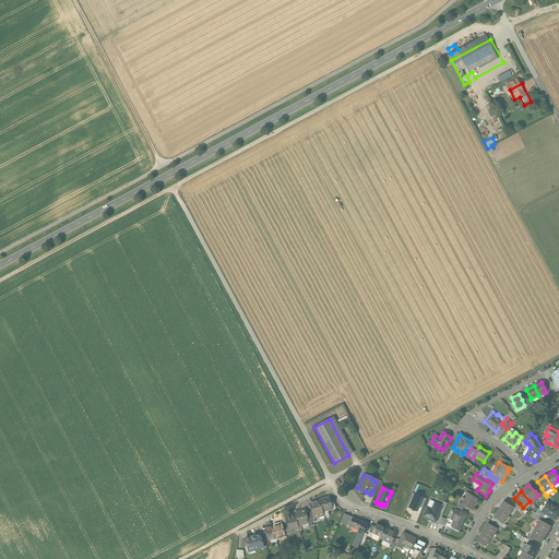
[(472,496),(466,492),(466,494),(463,499),(462,498),(458,504),(464,508),(464,507),(472,511),(478,499),(472,496)]
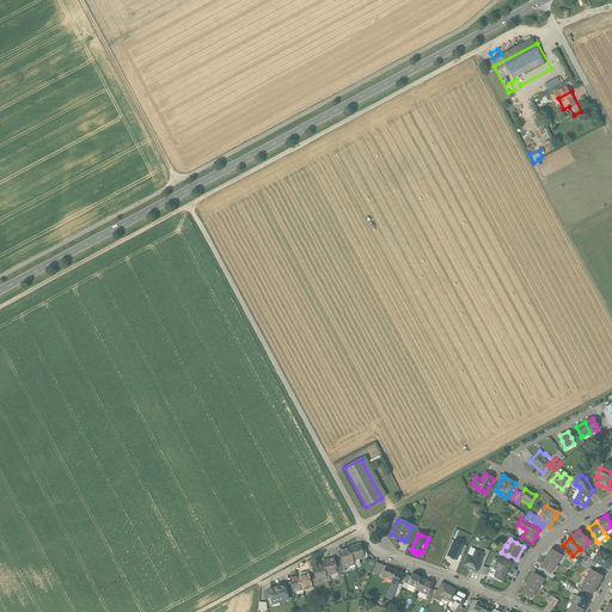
[(464,545),(454,542),(448,556),(457,560),(464,545)]
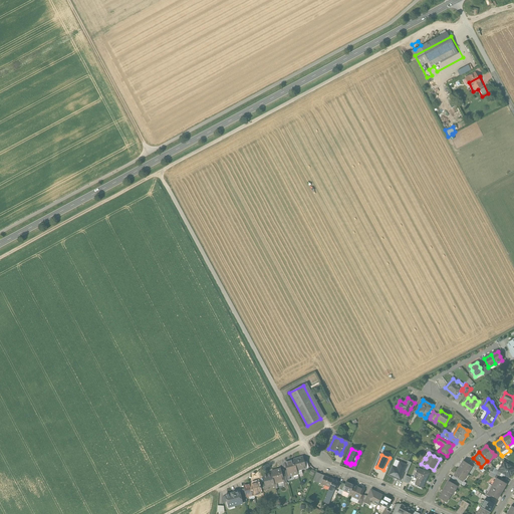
[(304,463),(302,457),(294,459),(294,460),(297,471),(305,469),(304,463)]
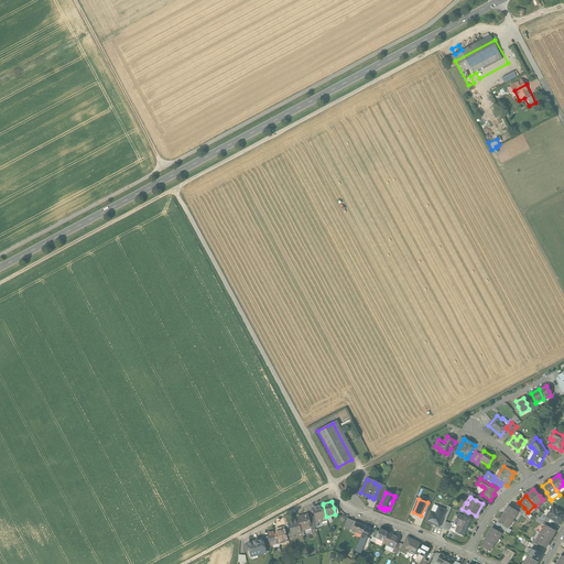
[(326,517),(323,505),(318,506),(318,507),(316,508),(315,508),(314,509),(313,510),(313,511),(315,517),(317,523),(322,522),(322,520),(326,519),(326,517)]
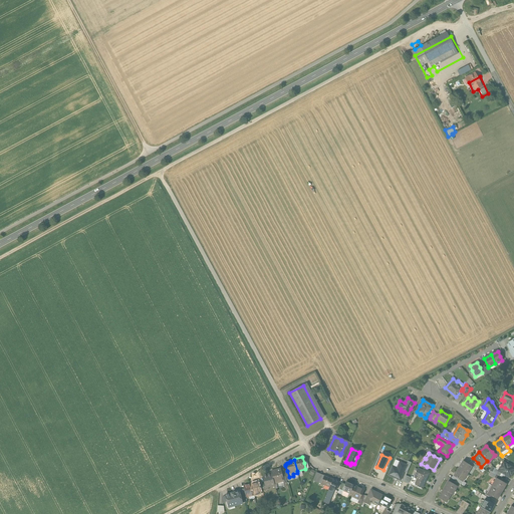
[(464,461),(459,469),(466,474),(467,475),(472,467),(468,464),(464,461)]
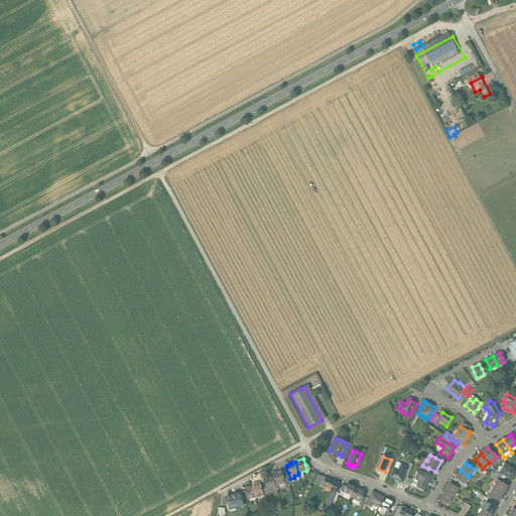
[(515,472),(515,470),(505,464),(500,472),(500,473),(502,475),(511,479),(513,475),(514,476),(515,472)]
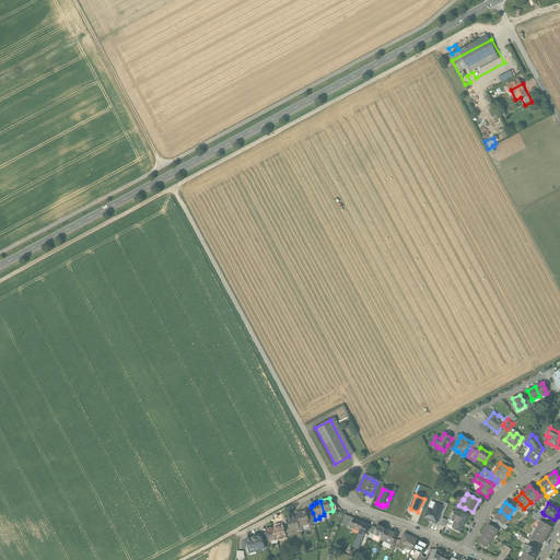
[(441,514),(443,508),(443,506),(438,504),(434,511),(428,508),(423,517),(436,524),(441,514)]
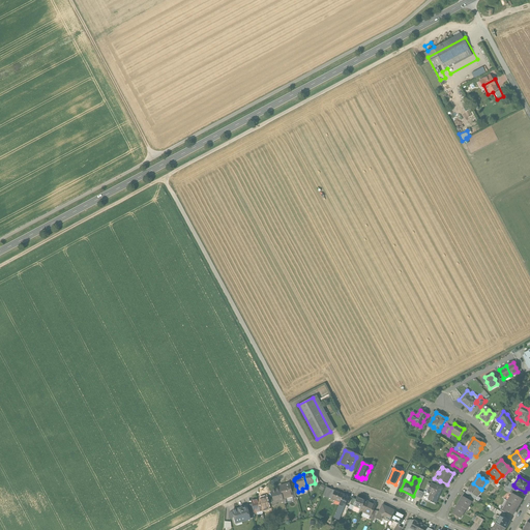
[(290,486),(289,483),(280,487),(280,489),(283,499),(292,496),(290,487),(290,486)]
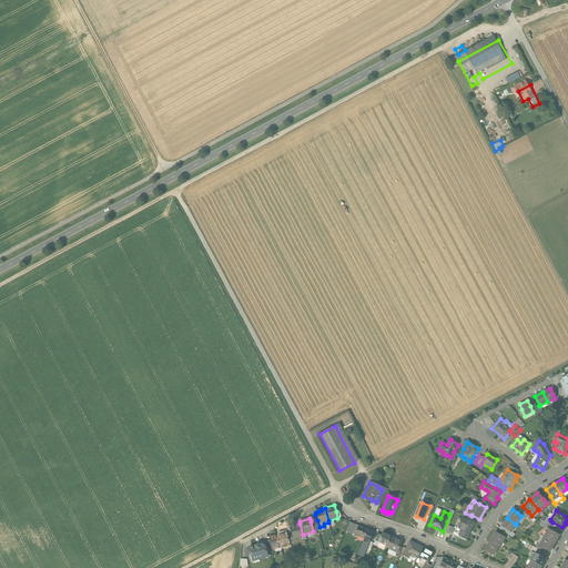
[(474,524),(462,518),(458,526),(463,527),(458,535),(467,539),(474,524)]
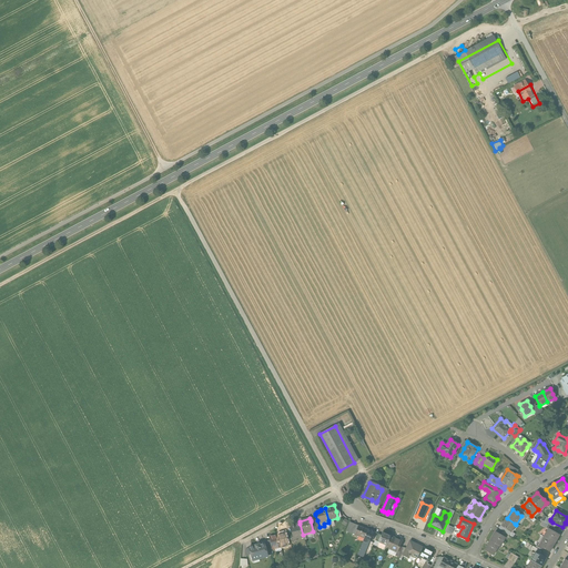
[(510,531),(515,524),(507,518),(501,527),(509,531),(510,531)]
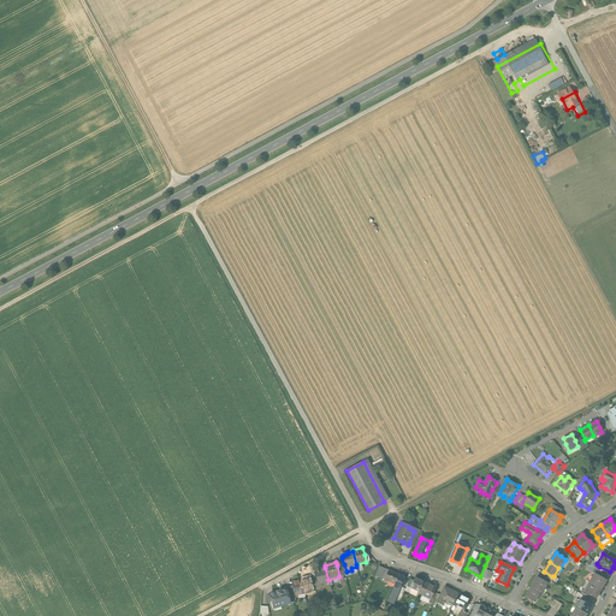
[(329,580),(325,568),(315,570),(318,579),(319,584),(321,584),(330,581),(329,580)]
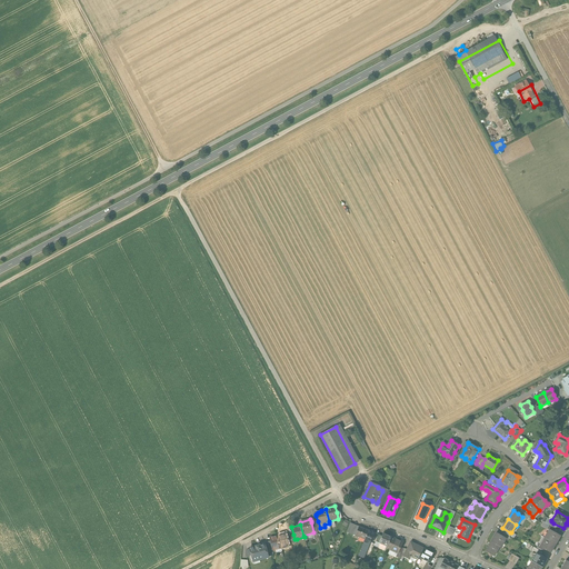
[(357,527),(349,525),(347,532),(353,535),(357,527)]
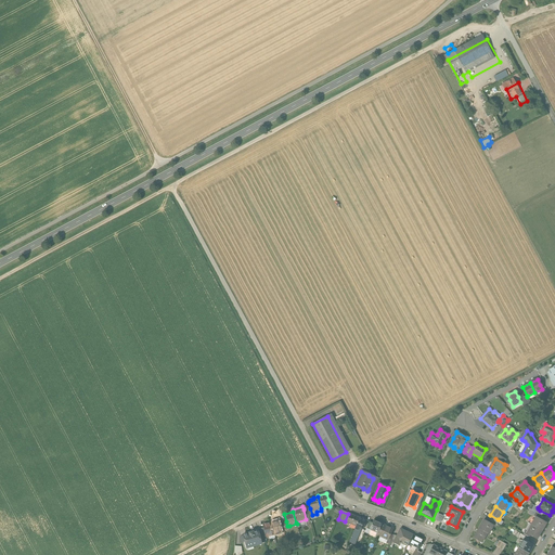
[(360,517),(350,514),(347,523),(356,527),(360,517)]
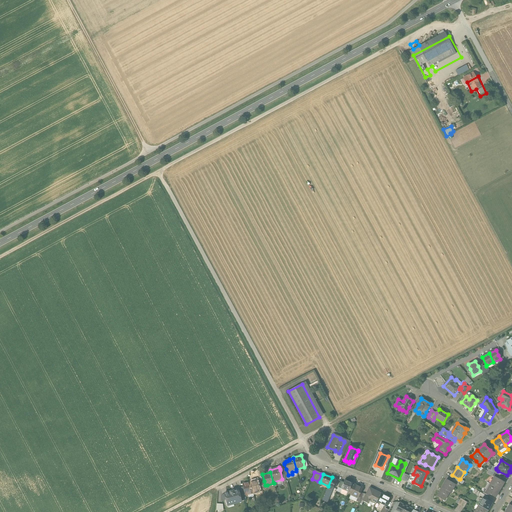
[(490,484),(490,485),(500,490),(504,482),(498,479),(494,476),(494,477),(490,484)]
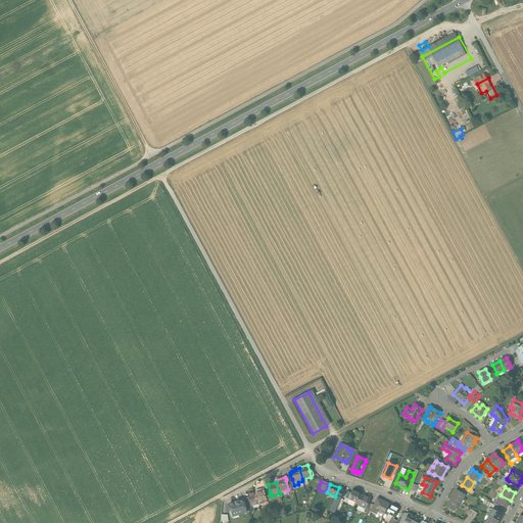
[(345,490),(339,487),(335,496),(329,511),(334,514),(340,497),(342,498),(345,490)]
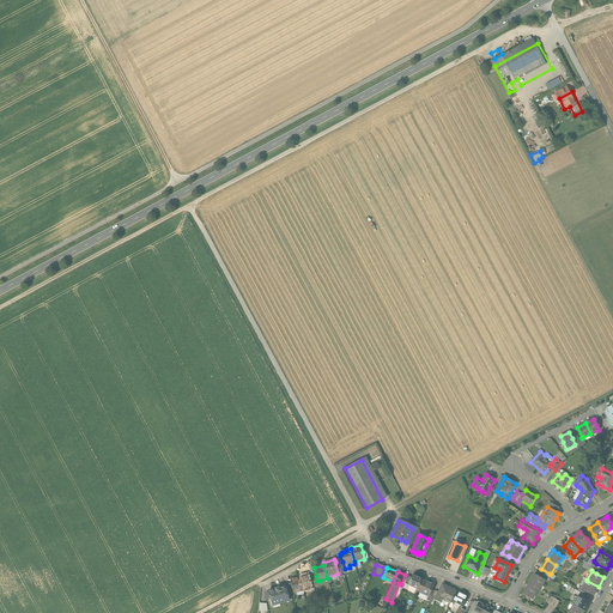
[(422,578),(413,575),(412,578),(408,586),(417,589),(422,580),(422,578)]
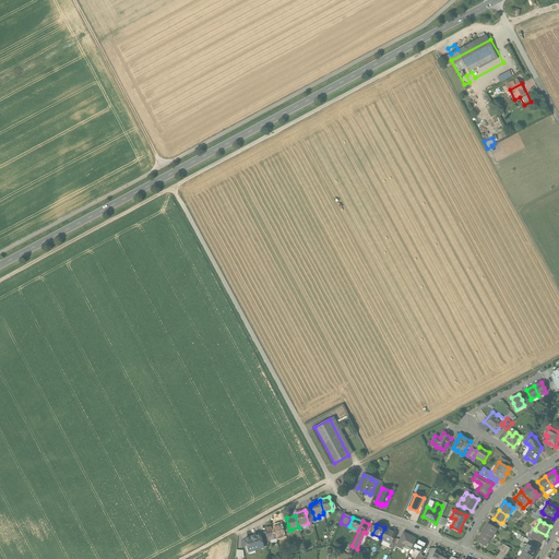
[(487,524),(483,533),(490,537),(492,538),(497,531),(497,530),(492,527),(487,524)]
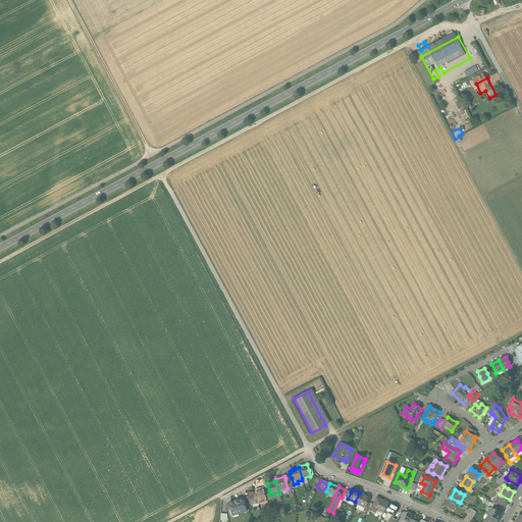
[(258,503),(255,491),(253,491),(253,492),(248,493),(249,497),(251,505),(258,503)]
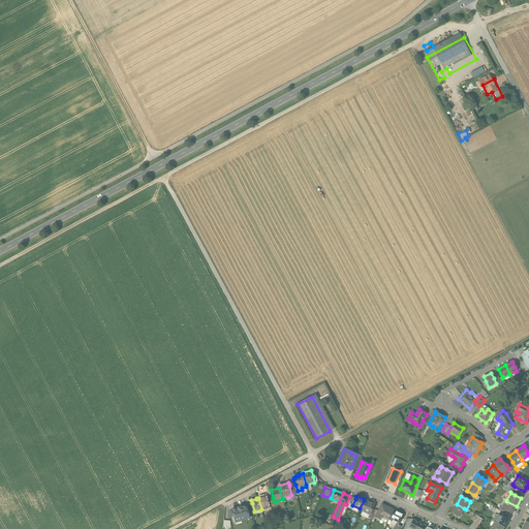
[(367,501),(363,509),(362,511),(369,515),(370,515),(372,509),(374,504),(367,501)]
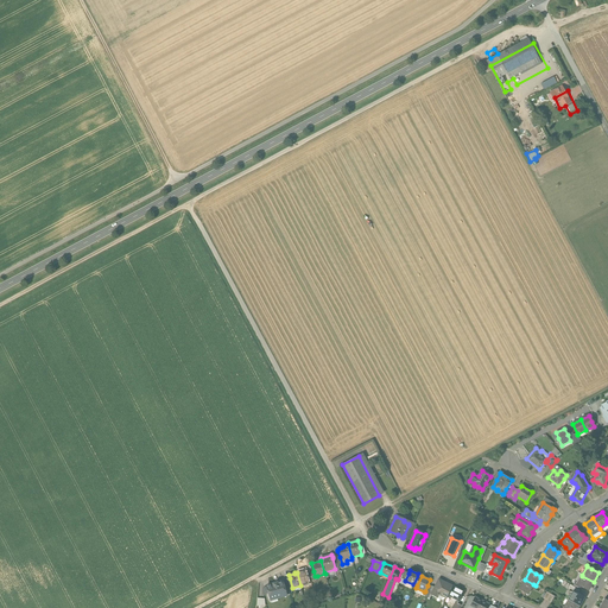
[(588,591),(594,582),(582,576),(577,584),(582,587),(588,591)]
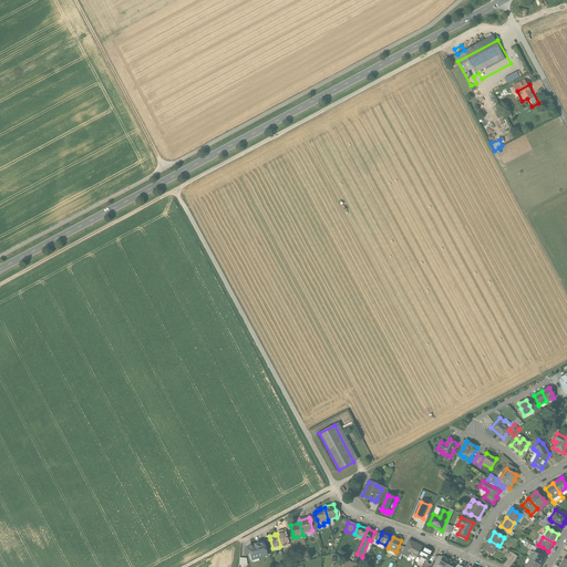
[(492,555),(497,545),(490,540),(484,549),(492,555)]
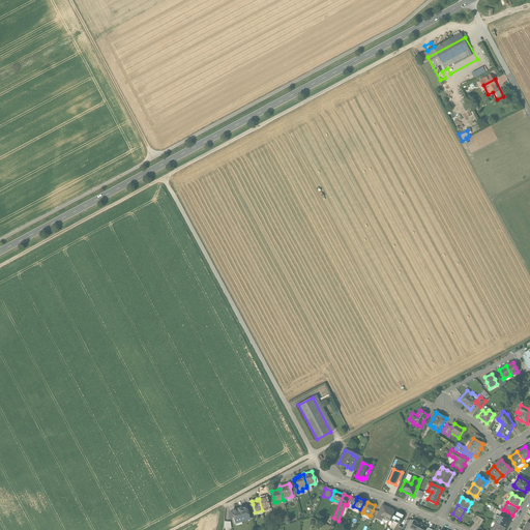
[(234,518),(235,523),(239,522),(240,523),(245,521),(246,520),(249,519),(247,511),(246,506),(232,510),(233,511),(234,518)]
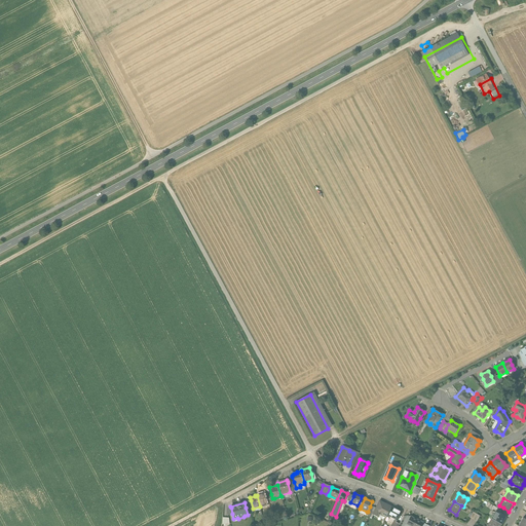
[(386,517),(390,509),(378,503),(375,510),(371,518),(373,518),(378,520),(379,518),(384,520),(386,517)]
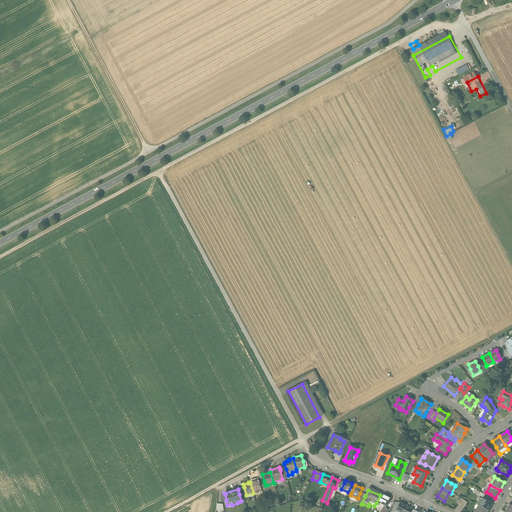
[(380,495),(376,503),(379,504),(379,505),(383,507),(380,511),(383,511),(385,509),(390,499),(380,495)]
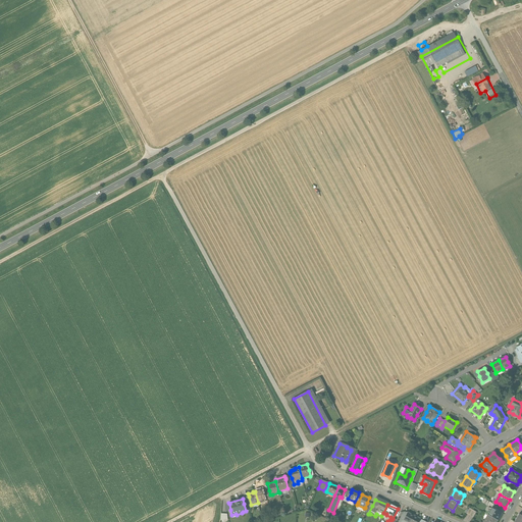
[(497,510),(492,507),(492,508),(487,515),(498,521),(503,513),(497,510)]
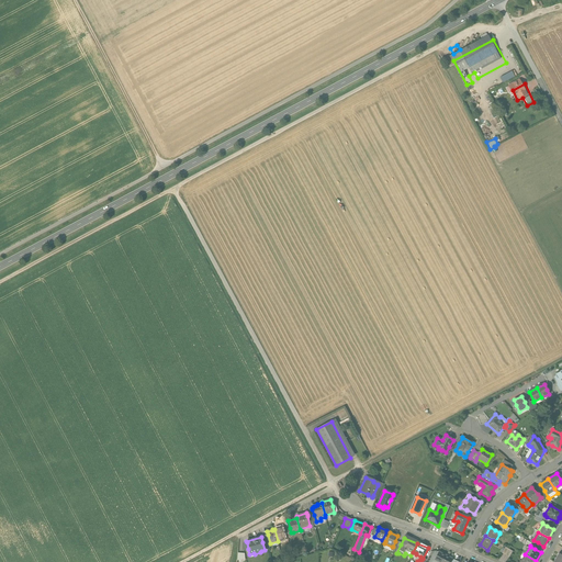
[(441,561),(446,555),(439,552),(438,553),(435,551),(434,553),(429,561),(441,561)]
